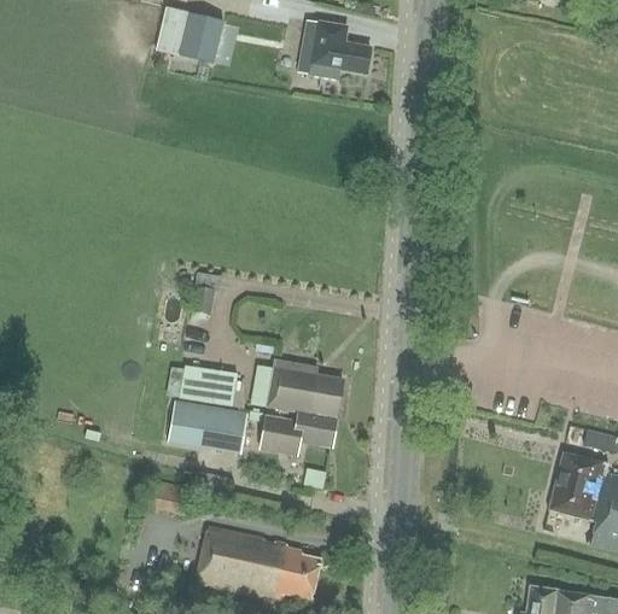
[(187,12),(164,7),(155,50),(178,54),(187,12)]
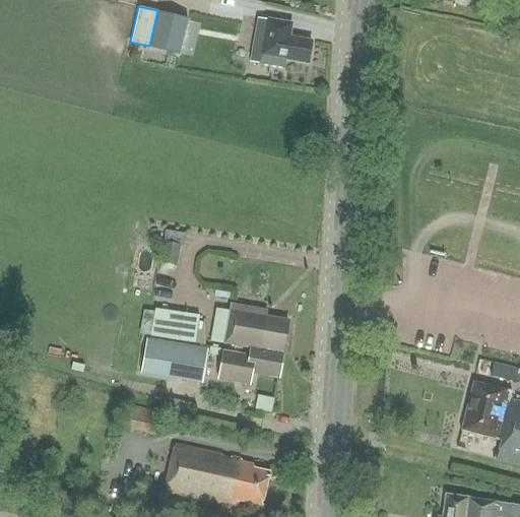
[(157,10),(149,46),(179,53),(187,17),(157,10)]
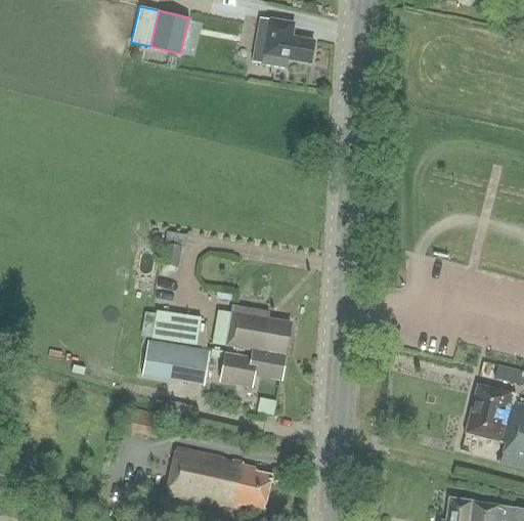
[(261,62),(287,68),(288,58),(309,62),(313,39),(292,35),(294,22),(260,16),(252,60),(261,61),(261,62)]
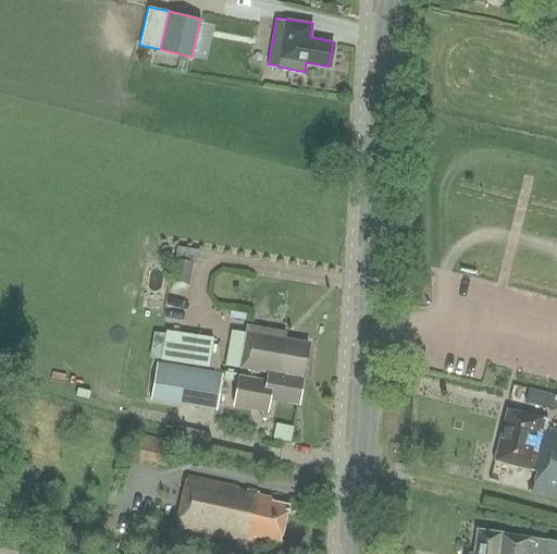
[(187,282),(192,260),(176,257),(172,279),(187,282)]
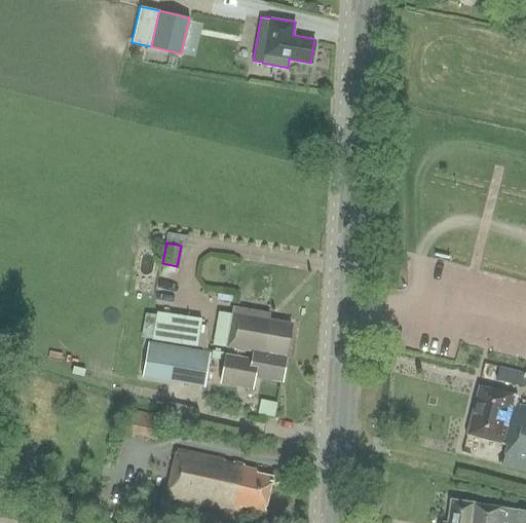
[(233,306),(226,346),(253,350),(287,357),(292,323),(268,320),(269,313),(233,306)]
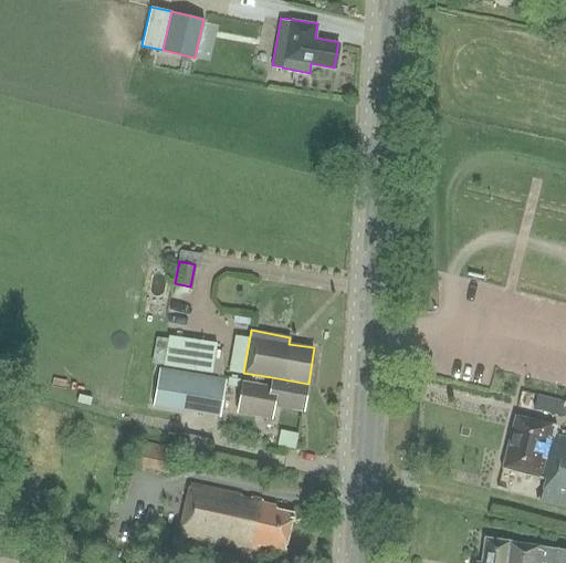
[(169,335),(164,365),(189,368),(211,372),(216,343),(169,335)]
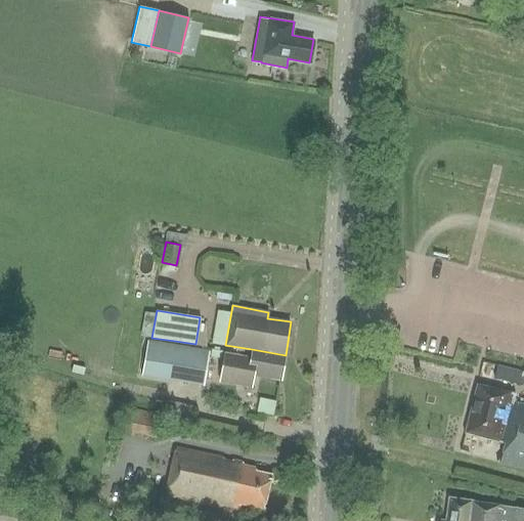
[(206,383),(212,350),(148,340),(142,373),(206,383)]
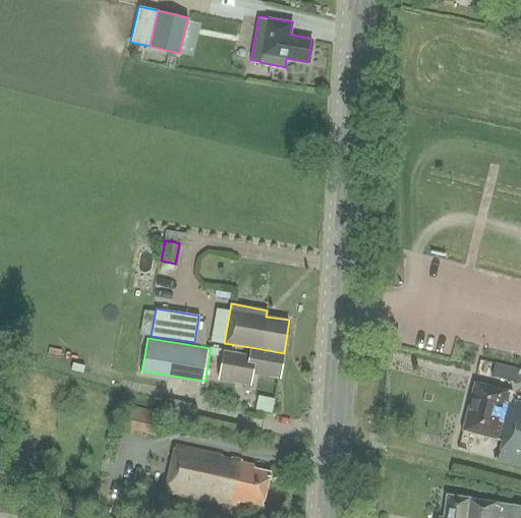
[(219,379),(250,385),(252,372),(279,378),(283,353),(250,347),(249,354),(224,350),(219,379)]
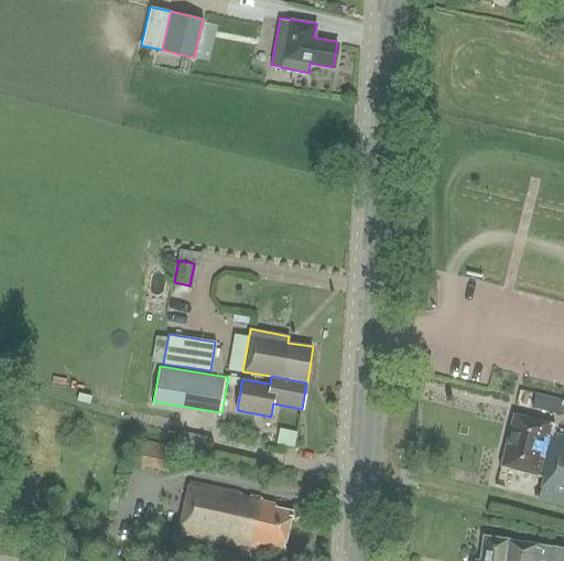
[(563,435),(552,432),(555,423),(512,412),(499,465),(543,476),(538,497),(563,504),(563,435)]
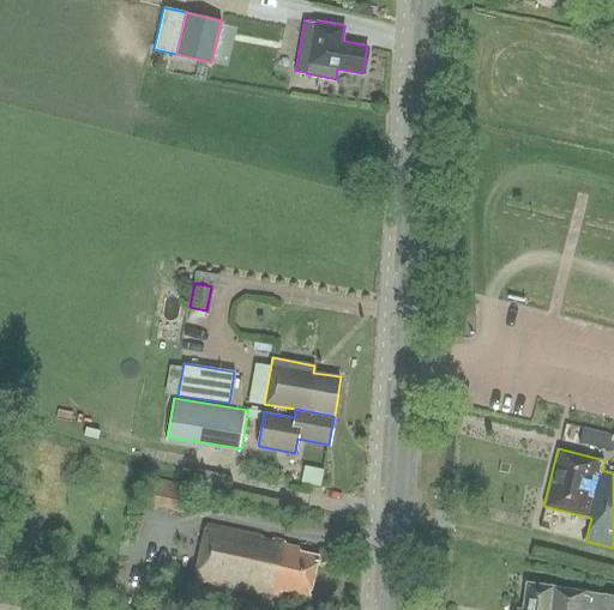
[(184,512),(190,483),(151,476),(145,503),(184,512)]
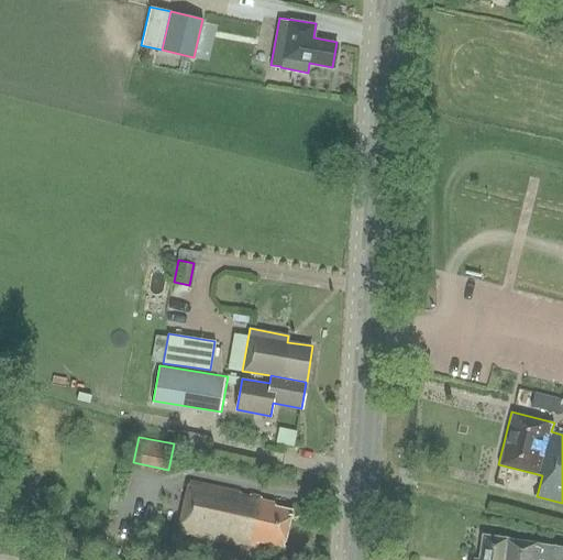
[(283,545),(290,509),(258,502),(260,495),(249,493),(247,495),(240,493),(240,491),(189,480),(178,529),(240,544),(241,541),(255,544),(256,539),(283,545)]
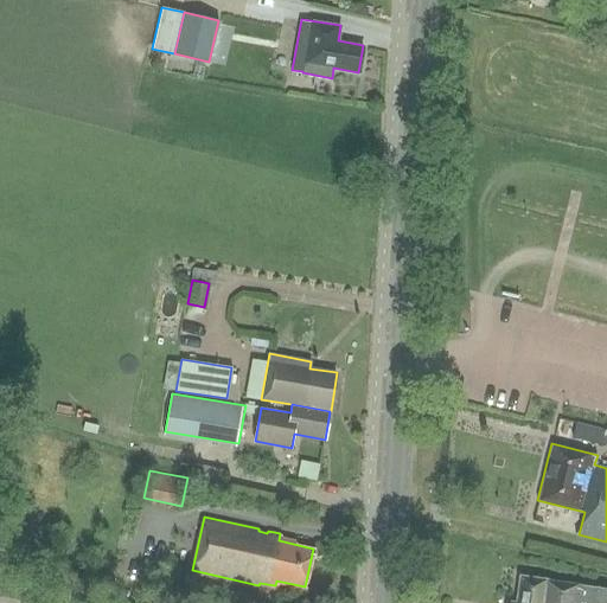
[(606,602),(606,590),(547,582),(547,579),(519,576),(516,602),(510,602),(606,602)]
